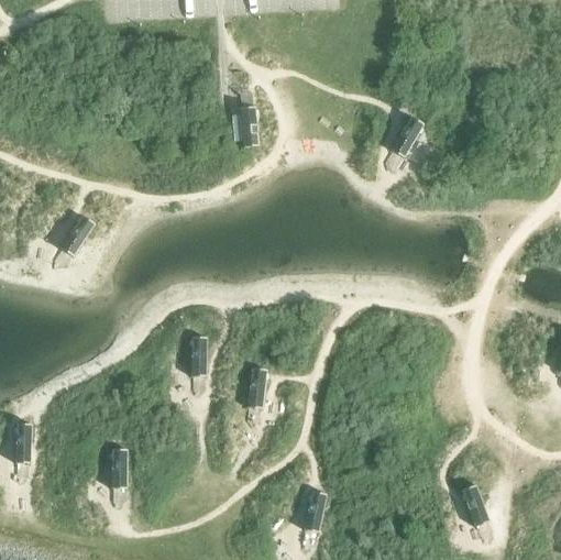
[(255,106),(240,107),(244,146),(260,145),(255,106)]
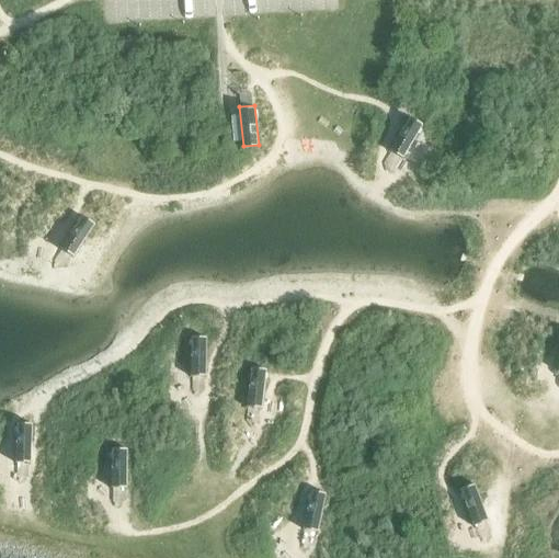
[(410,115),(390,148),(403,156),(423,123),(410,115)]
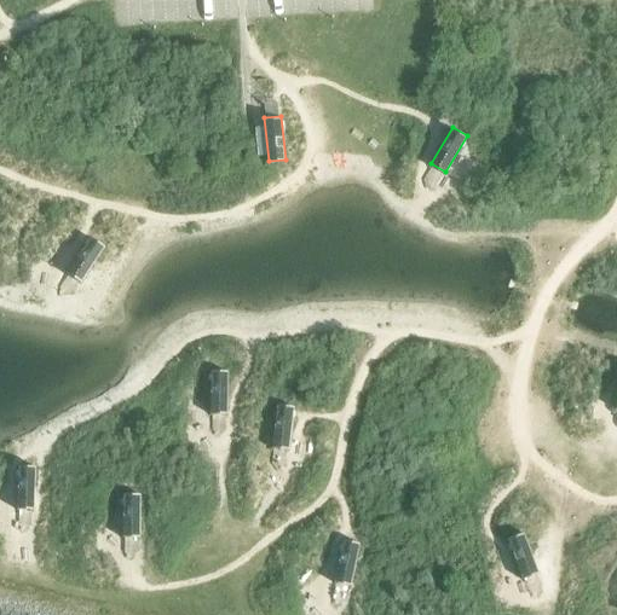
[(91,236),(68,270),(80,278),(104,244),(91,236)]
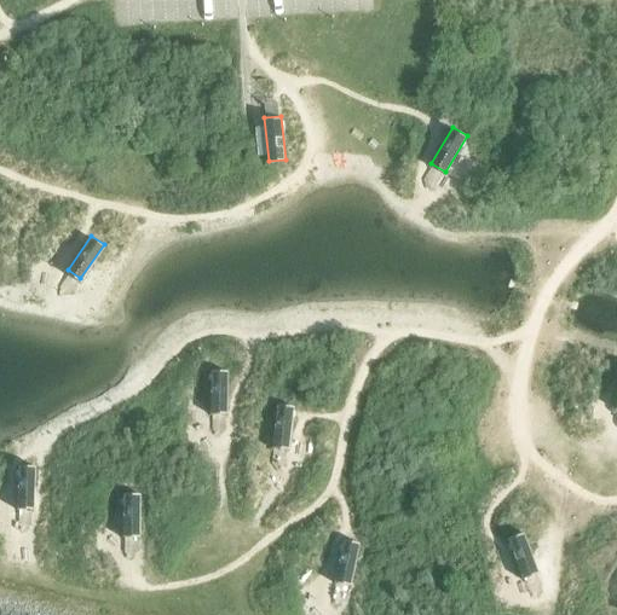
[(228,369),(211,369),(212,375),(211,394),(211,410),(226,410),(228,375),(228,369)]
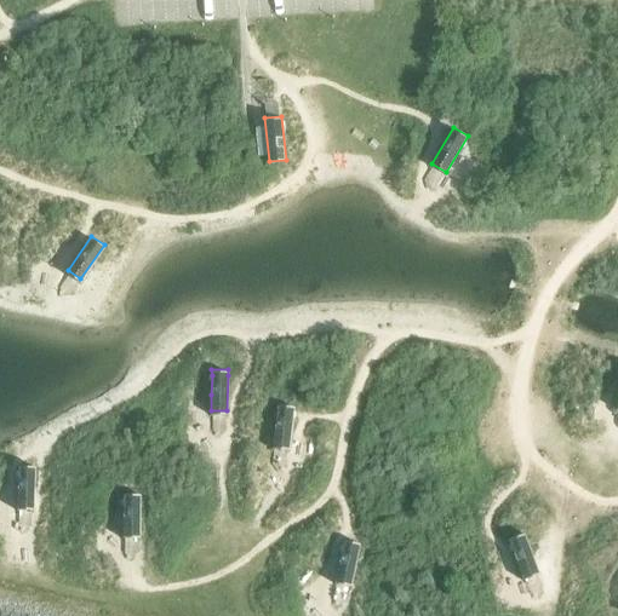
[(274,442),(273,445),(289,447),(292,412),(293,406),(278,403),(278,408),(274,442)]
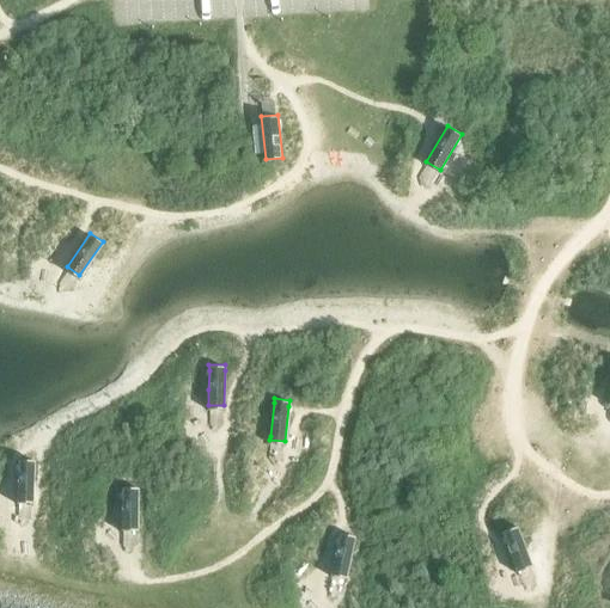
[(18,459),(17,499),(19,499),(34,499),(34,474),(35,459),(18,459)]
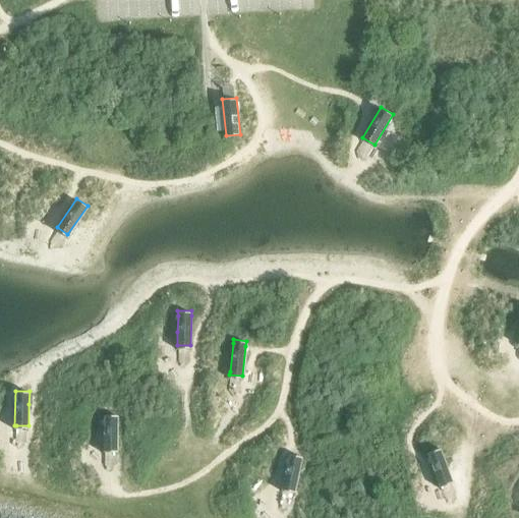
[(104,433),(103,450),(117,450),(117,429),(118,414),(104,414),(104,433)]
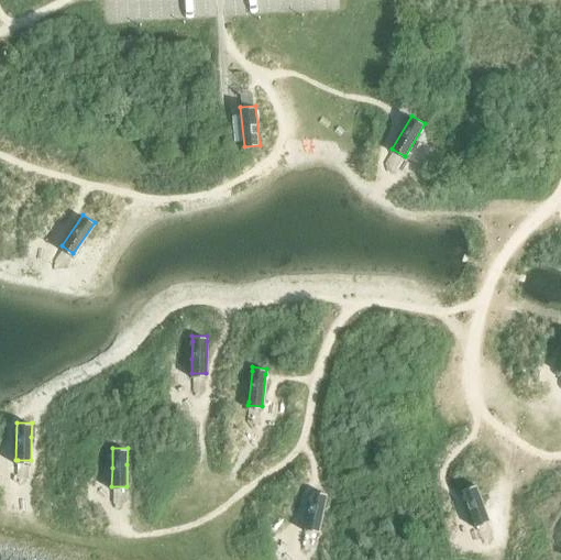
[(475,484),(462,489),(475,525),(488,520),(475,484)]
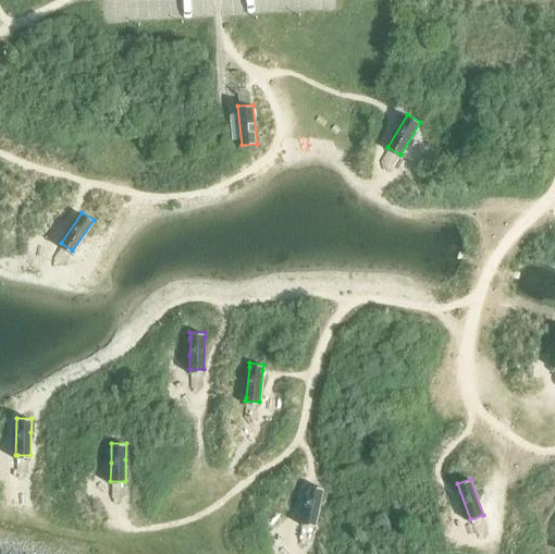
[(308,484),(299,521),(315,525),(323,488),(308,484)]
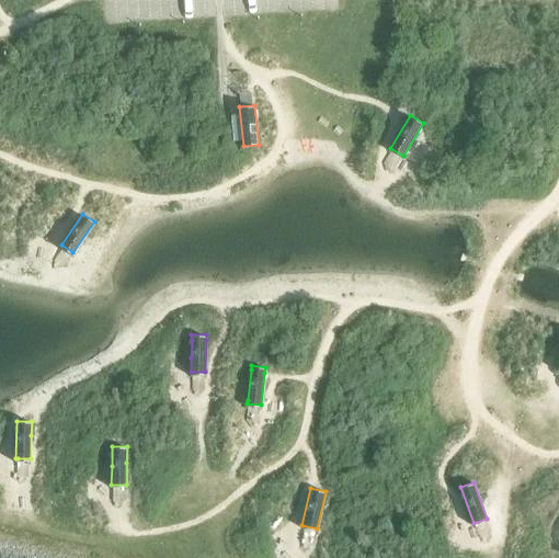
All buildings are outlined.
